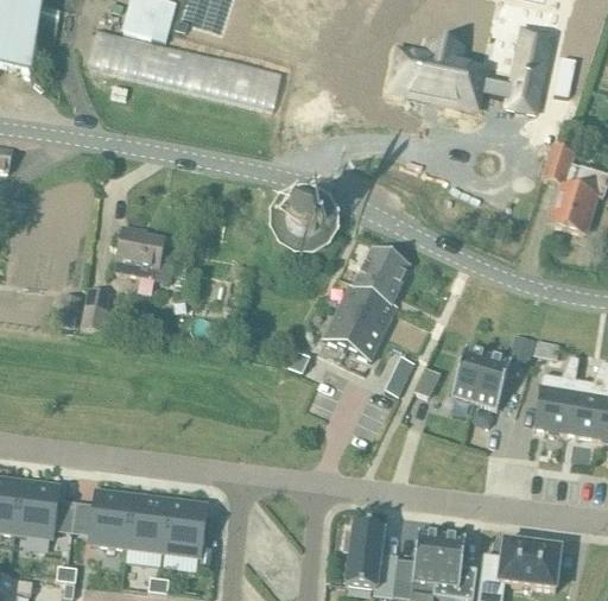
[(0,0),(0,65),(31,73),(36,46),(44,5),(44,0),(0,0)]
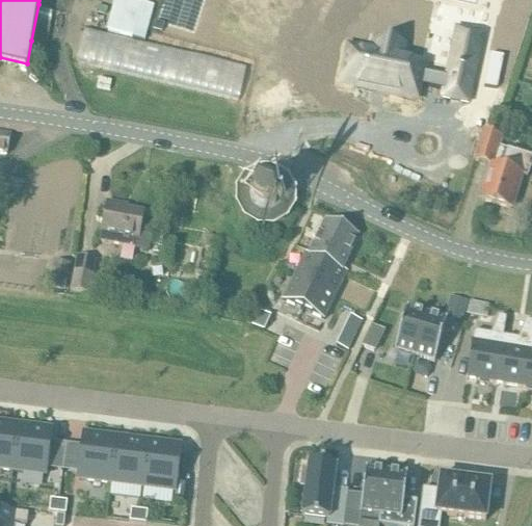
[(112,0),(106,27),(132,33),(144,36),(147,29),(149,23),(151,16),(155,0),(112,0)]
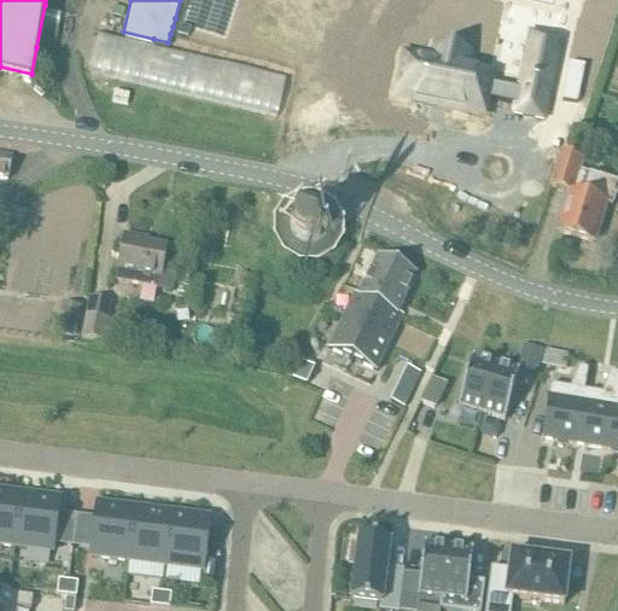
[(413,46),(406,88),(485,103),(488,91),(513,94),(513,102),(547,106),(557,31),(523,27),(516,77),(490,74),(493,59),(467,54),(468,44),(439,39),(437,50),(413,46)]
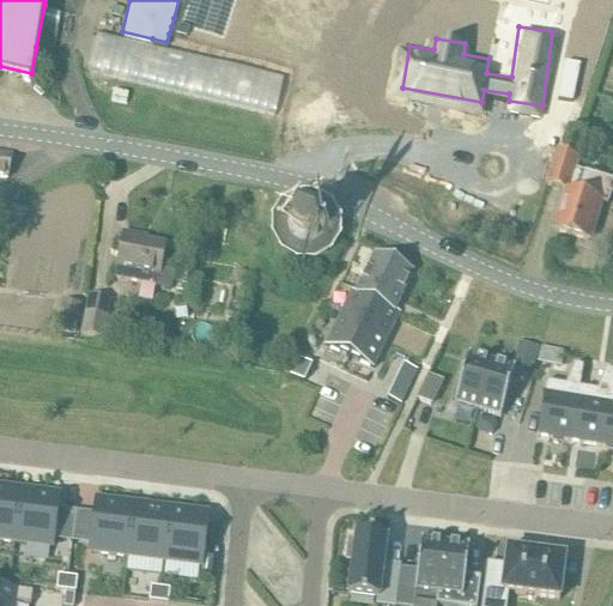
[(111,95),(126,98),(129,88),(115,83),(111,95)]
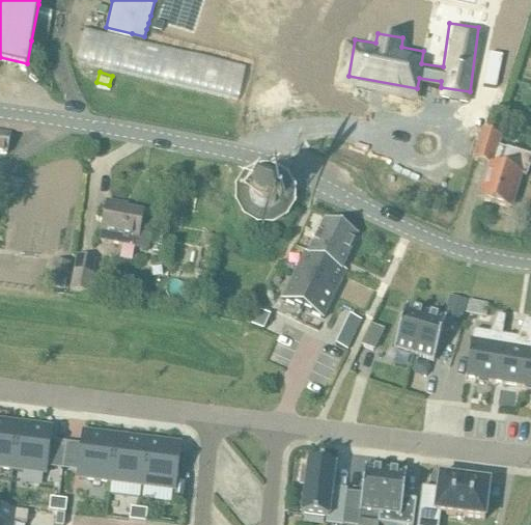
[(0,147),(7,149),(10,128),(0,126),(0,147)]
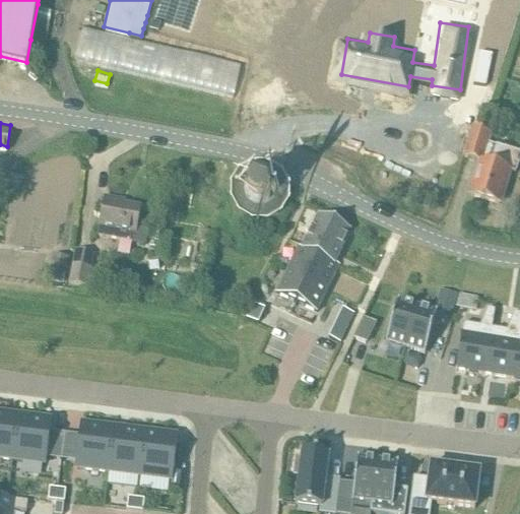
[(499,199),(505,180),(509,167),(515,169),(519,153),(519,148),(489,139),(492,130),(472,124),(464,151),(480,157),(470,190),(499,199)]
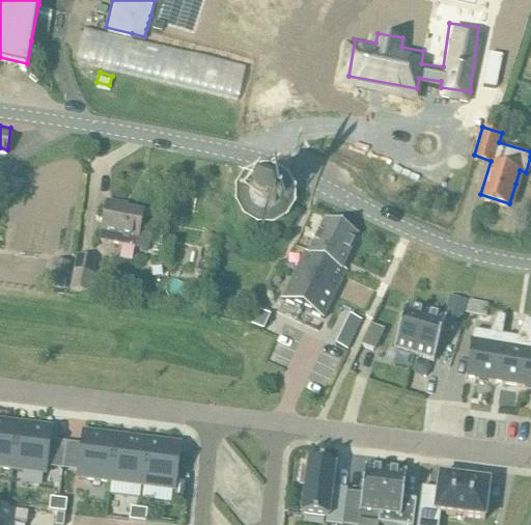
[(250,203),(252,205),(254,208),(257,210),(260,211),(262,211),(266,212),(269,211),(272,210),(275,209),(277,206),(279,204),(281,202),(282,199),(283,196),(283,193),(283,191),(282,188),(281,185),(280,182),(278,180),(275,178),(273,176),(270,175),(267,175),(263,175),(260,175),(257,176),(255,178),(253,181),(251,183),(249,186),(248,188),(247,191),(247,194),(248,197),(249,200),(250,203)]
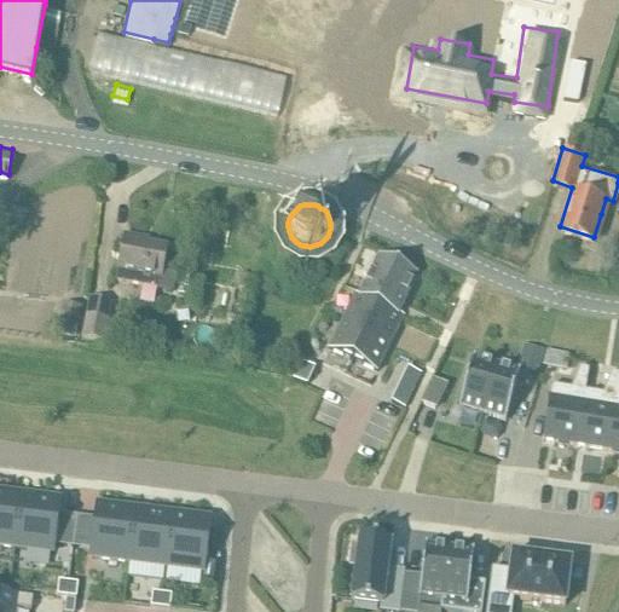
[(175,269),(163,266),(168,241),(148,236),(149,232),(125,227),(123,232),(123,231),(115,275),(173,286),(175,269)]
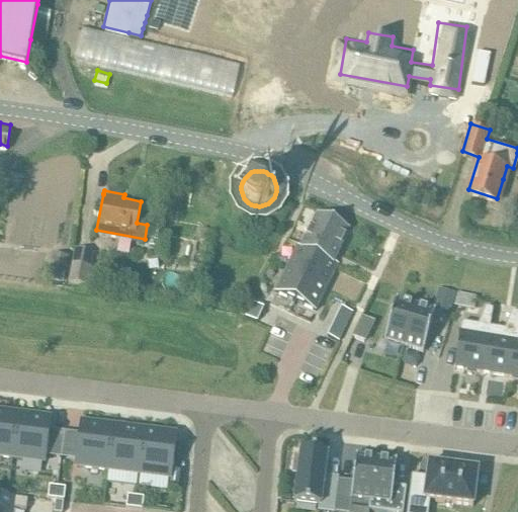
[(300,244),(296,242),(295,243),(316,252),(336,262),(337,261),(333,259),(349,226),(316,209),(300,244)]
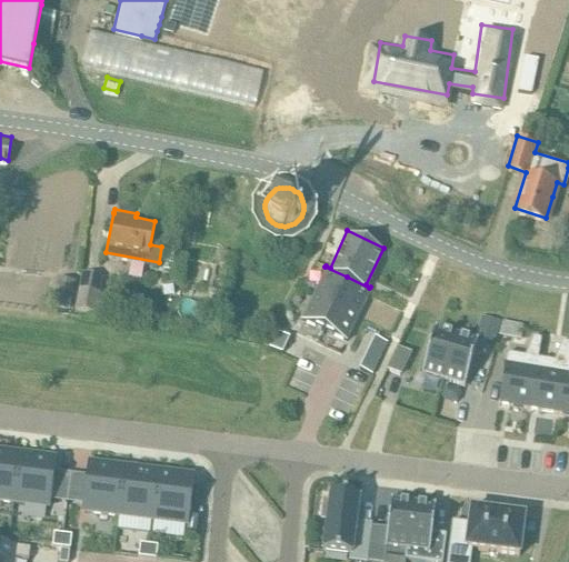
[(325,267),(313,291),(336,302),(347,277),(325,267)]
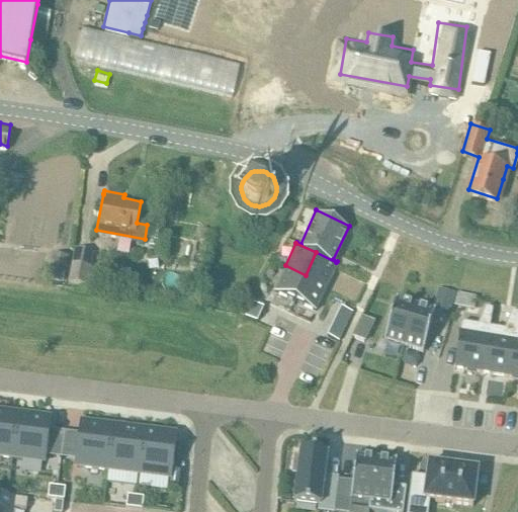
[(70,278),(94,283),(96,272),(86,270),(90,249),(76,246),(70,278)]
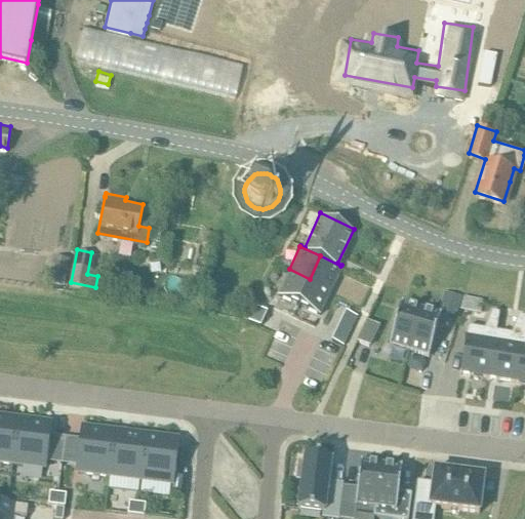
[(320,255),(310,279),(330,288),(340,266),(320,255)]
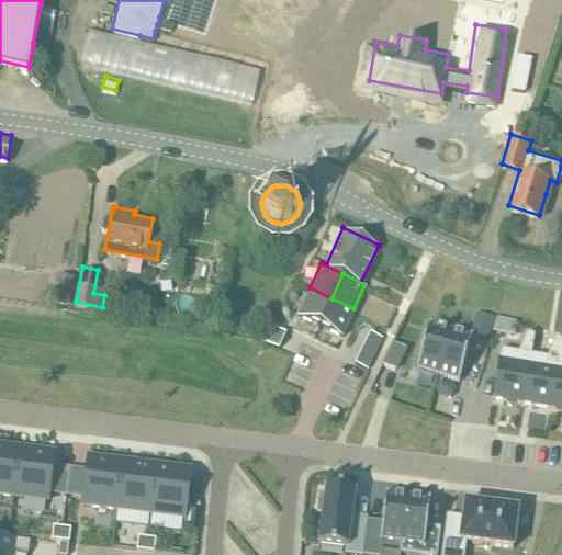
[(299,312),(321,323),(332,298),(310,287),(299,312)]
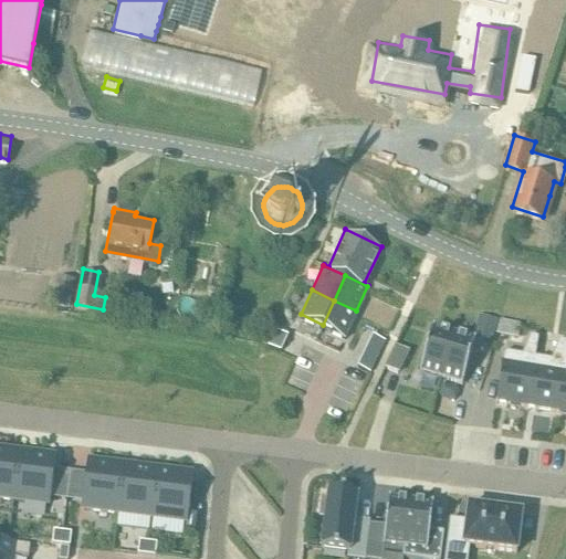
[(334,301),(323,325),(345,335),(356,310),(334,301)]
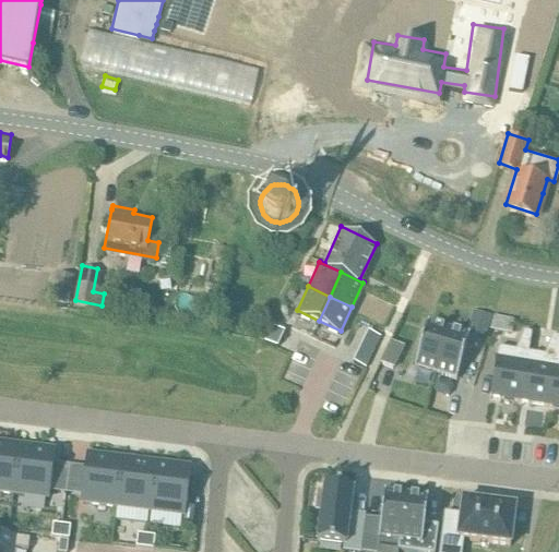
[(466,327),(486,332),(487,322),(511,327),(514,312),(471,303),(466,327)]
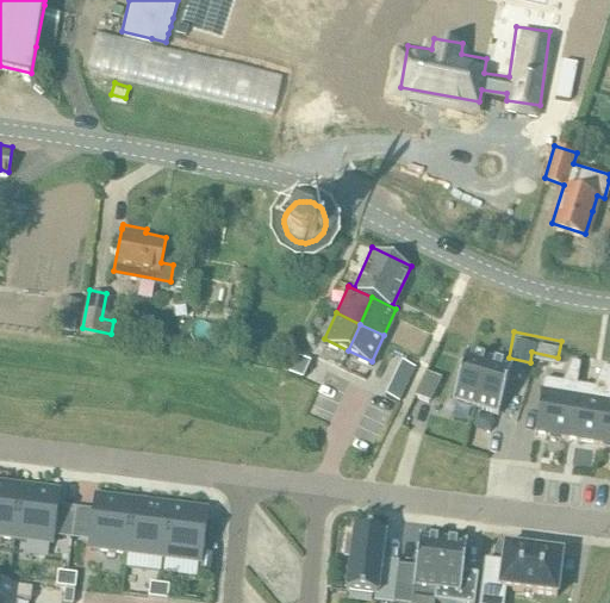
[(475,402),(490,355),(468,348),(468,347),(467,347),(452,397),(454,397),(454,396),(475,402)]
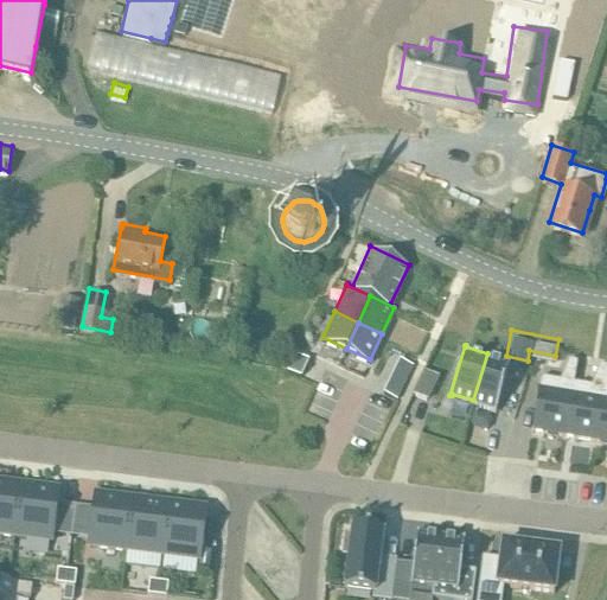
[(288,366),(301,372),(310,355),(296,349),(288,366)]
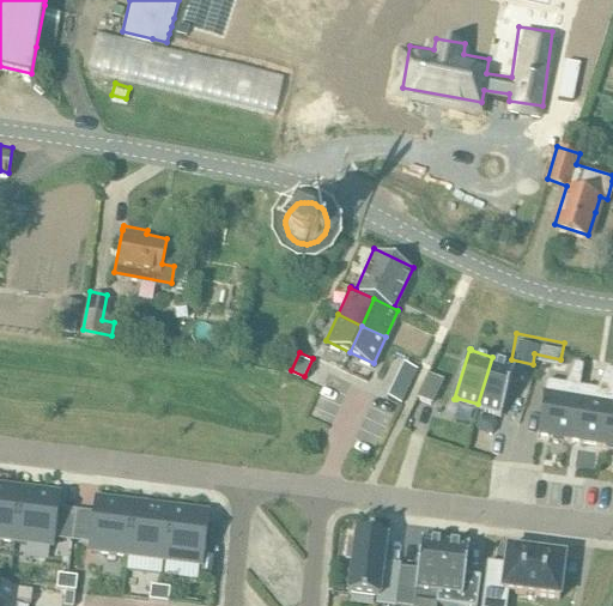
[(387,393),(401,399),(417,364),(404,357),(387,393)]
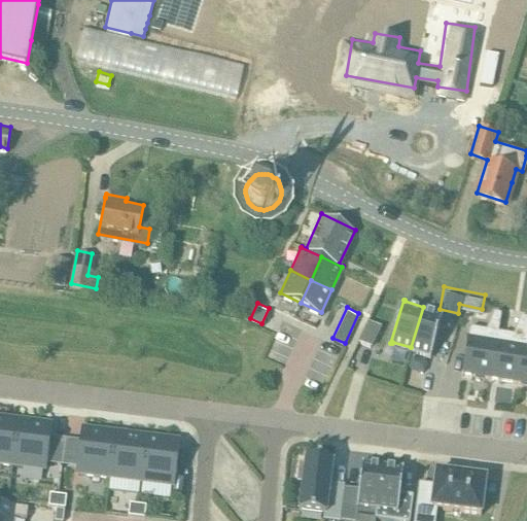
[(442,312),(423,307),(411,347),(429,353),(429,354),(430,354),(443,311),(442,311),(442,312)]
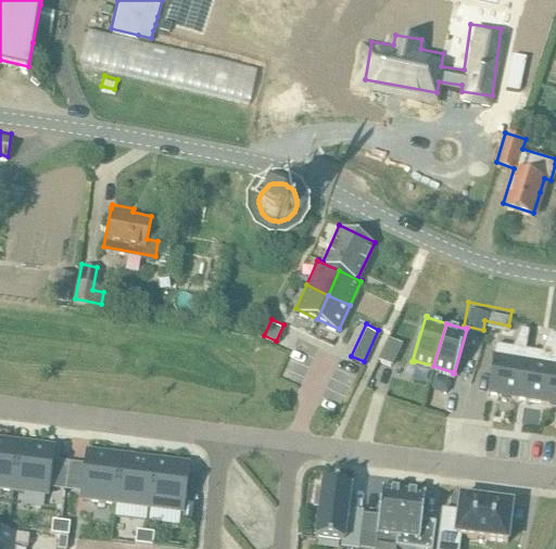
[(495,341),(487,391),(517,395),(526,345),(529,326),(520,324),(513,344),(495,341)]
